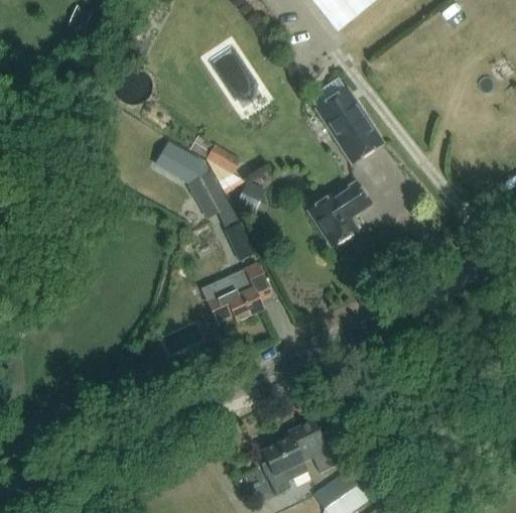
[(310,0),(337,31),(375,0),(310,0)]
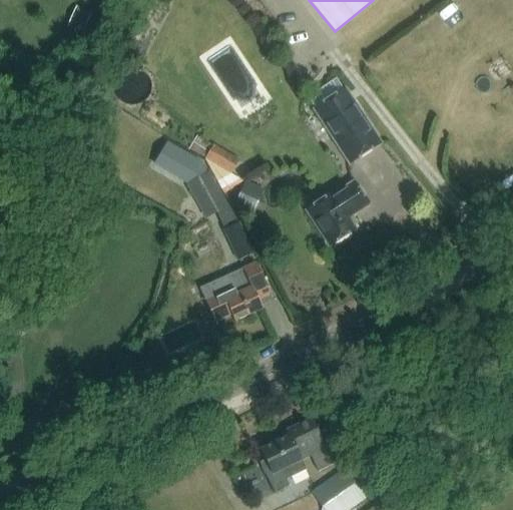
[(76,4),(67,24),(82,31),(91,11),(76,4)]
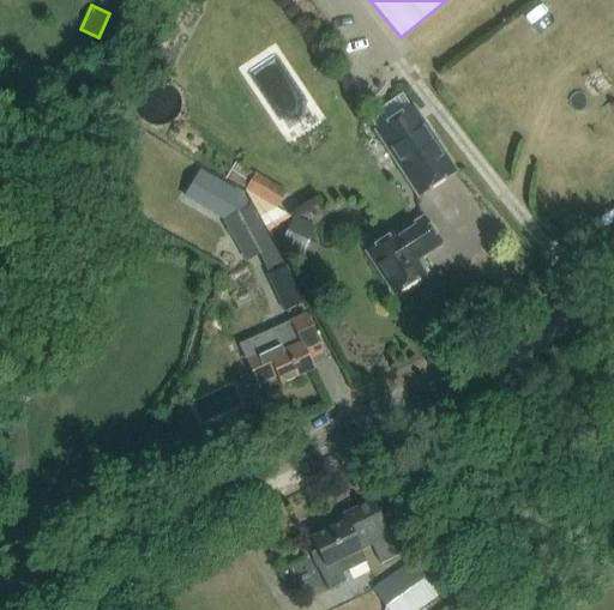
[(377,130),(420,194),(459,170),(416,103),(377,130)]
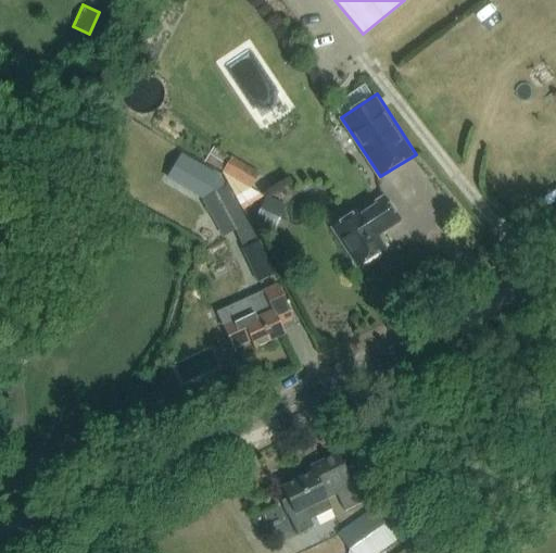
[(223,171),(243,208),(264,192),(250,184),(258,170),(213,145),(204,159),(223,171)]
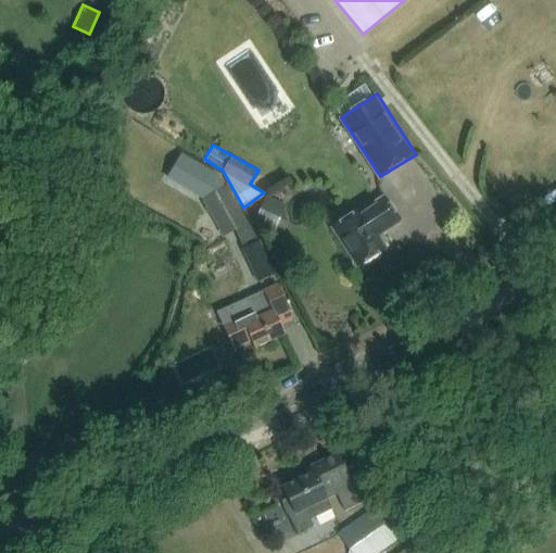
[(293,168),(269,184),(278,197),(301,181),(293,168)]
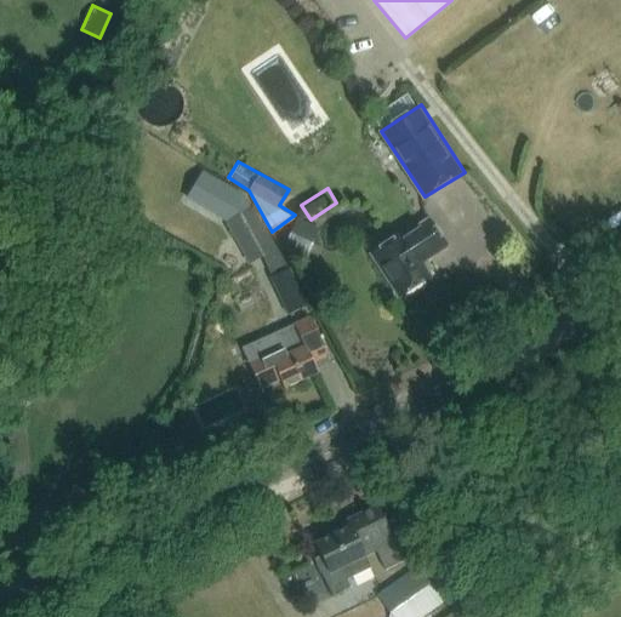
[(250,261),(278,246),(255,205),(244,211),(228,218),(250,261)]
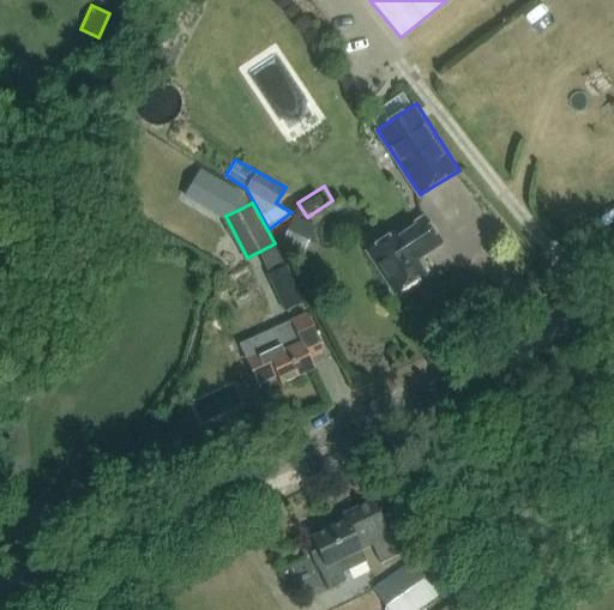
[(293,213),(280,245),(295,251),(307,219),(293,213)]
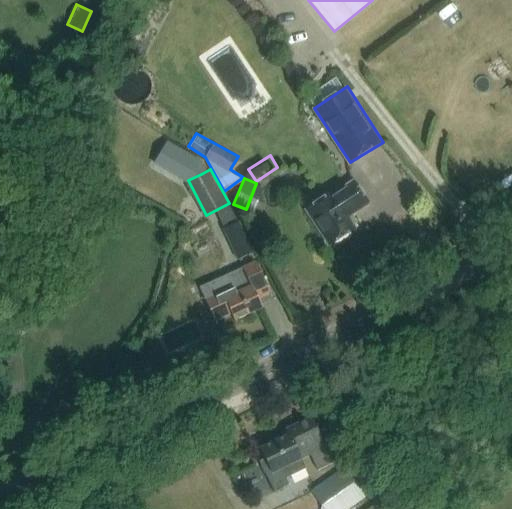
[(305,209),(328,244),(354,226),(347,215),(367,202),(356,185),(352,179),(351,180),(352,180),(333,193),(331,191),(305,209)]
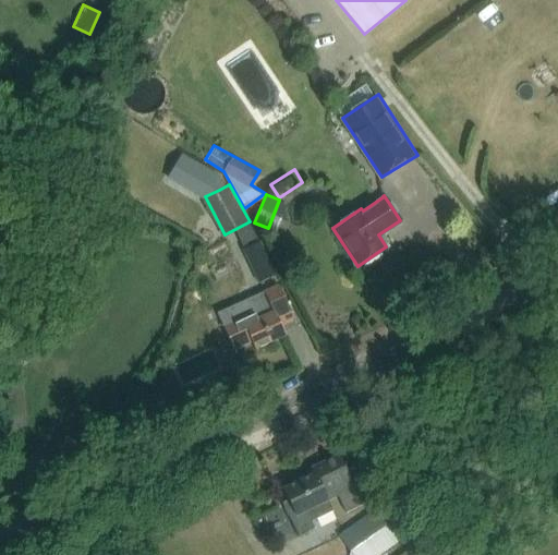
[(258,240),(242,248),(257,281),(275,274),(258,240)]
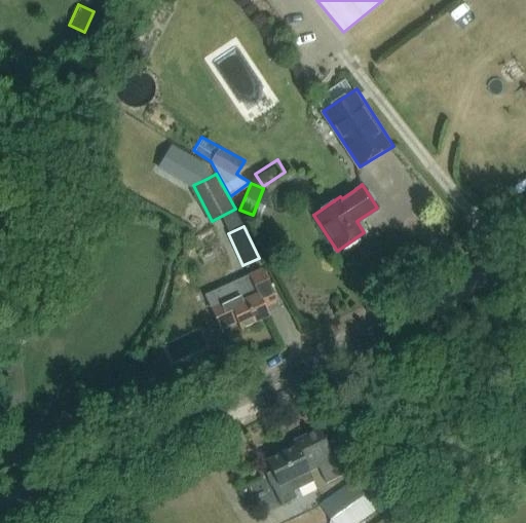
[(250,272),(204,294),(212,310),(221,329),(237,321),(240,328),(269,314),(265,306),(277,301),(262,267),(250,272)]
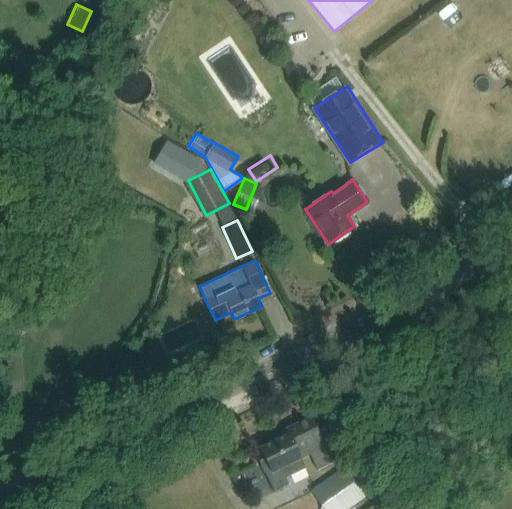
[(265,458),(260,460),(266,474),(274,490),(289,483),(286,477),(306,467),(301,458),(310,453),(318,469),(332,461),(310,416),(285,428),(288,433),(260,447),(265,458)]
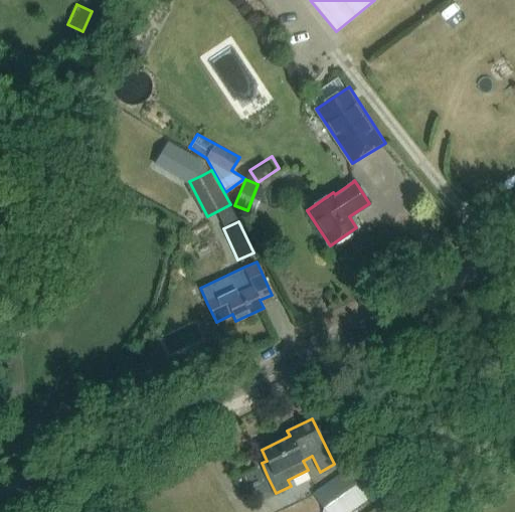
[(369,453),(317,489),(333,511),(346,511),(389,481),(369,453)]
